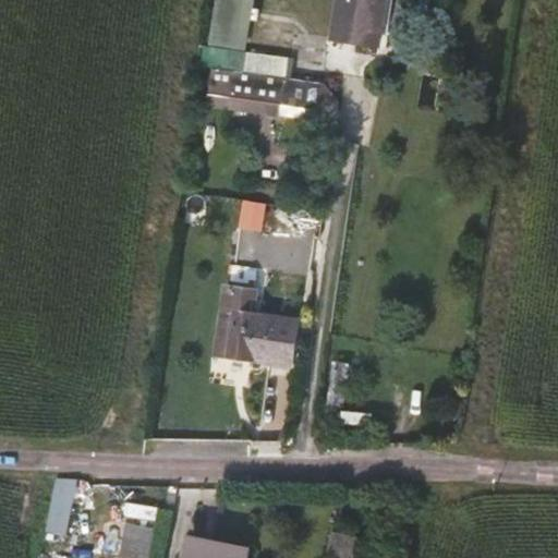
[(387,0),(339,0),(334,40),(380,48),(387,0)]
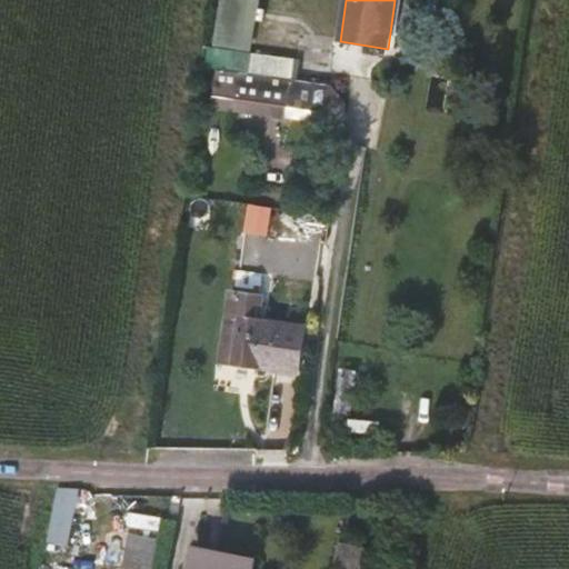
[(300,60),(206,48),(202,67),(217,69),(297,80),(300,60)]
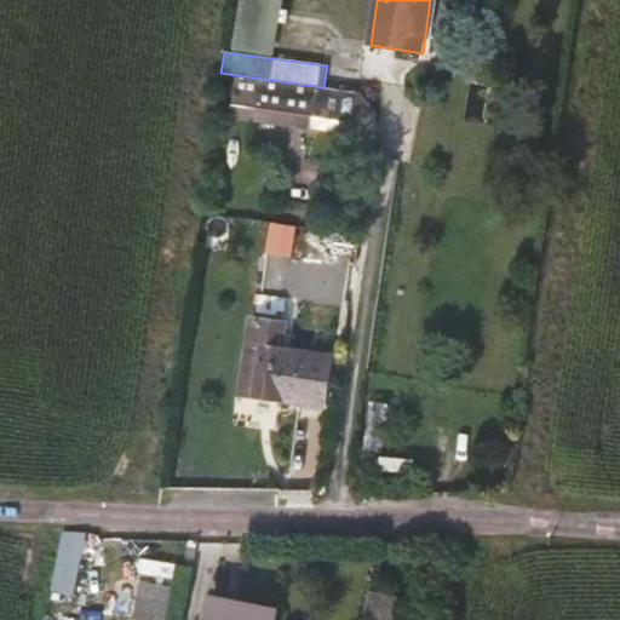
[(377,126),(380,96),(323,87),(236,75),(231,110),(256,114),(256,120),(310,127),(313,118),(355,124),(377,126)]
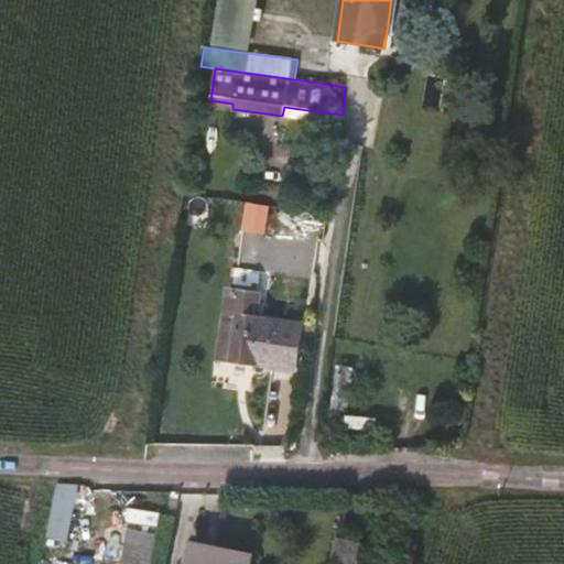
[(323,112),(284,107),(282,116),(322,121),(323,112)]
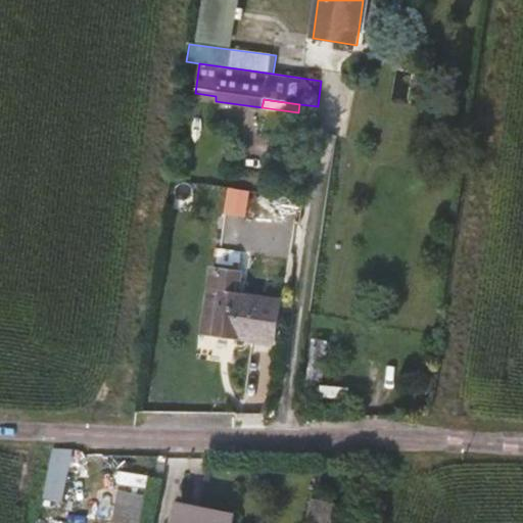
[(293,117),(280,111),(271,132),(284,138),(293,117)]
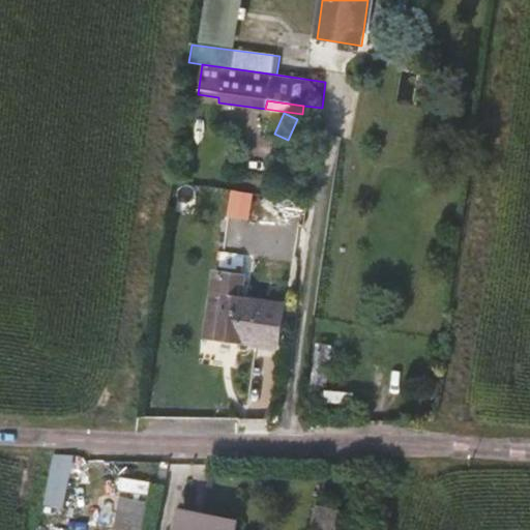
[(216,329),(215,339),(276,347),(283,306),(240,300),(243,277),(215,274),(207,327),(216,329)]
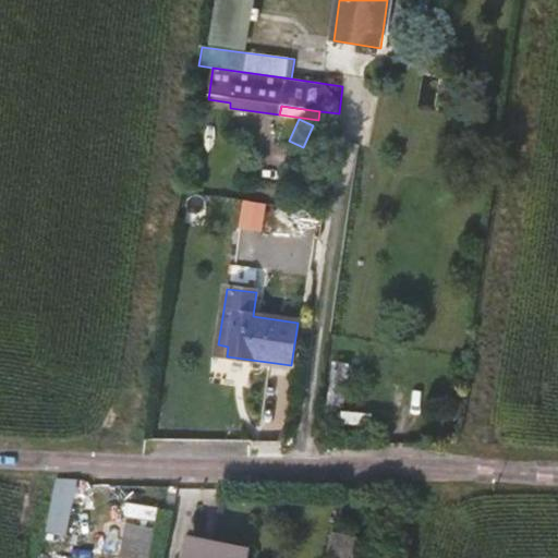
[(216,355),(227,356),(228,347),(218,344),(216,355)]
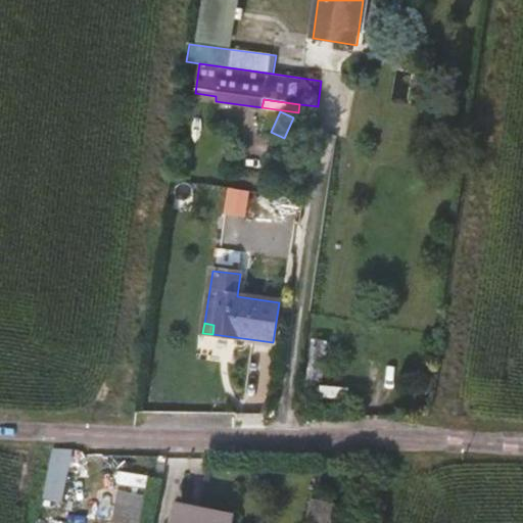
[(163,471),(169,446),(162,446),(157,470),(163,471)]
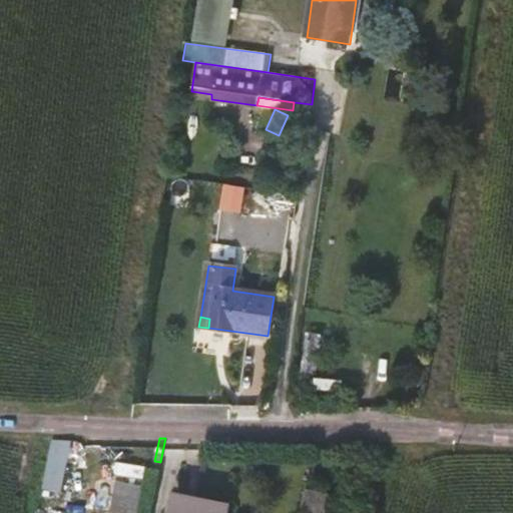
[(70,440),(51,439),(41,488),(60,492),(70,440)]
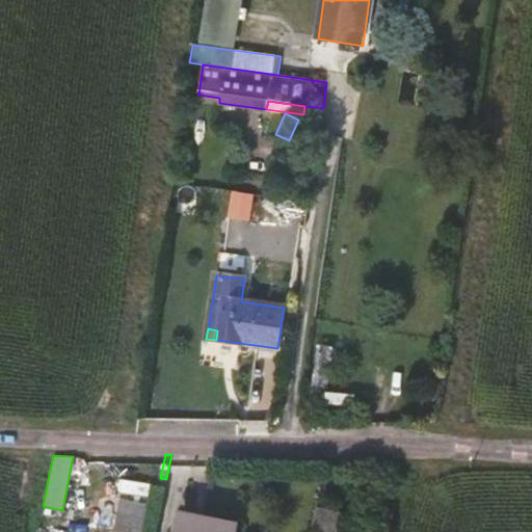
[(151,526),(157,495),(125,488),(118,520),(151,526)]
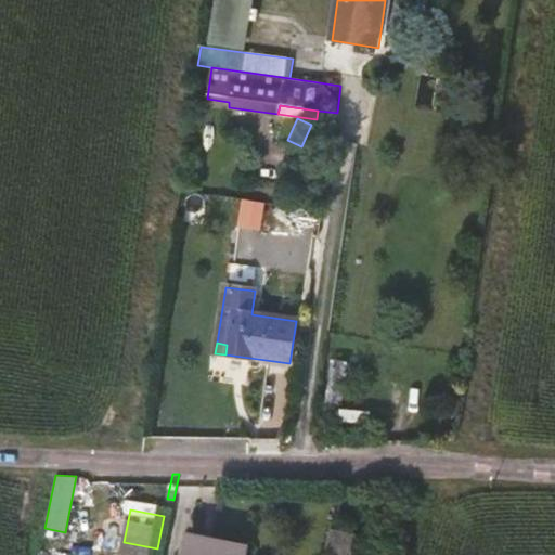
[(350,554),(355,533),(331,529),(325,554),(350,554)]
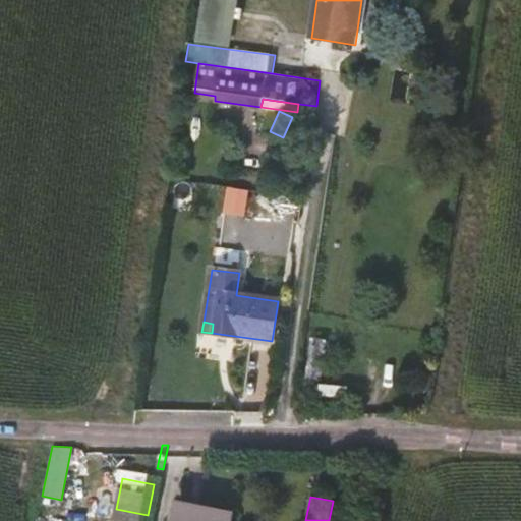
[(231,520),(234,512),(178,501),(174,520),(231,520)]
